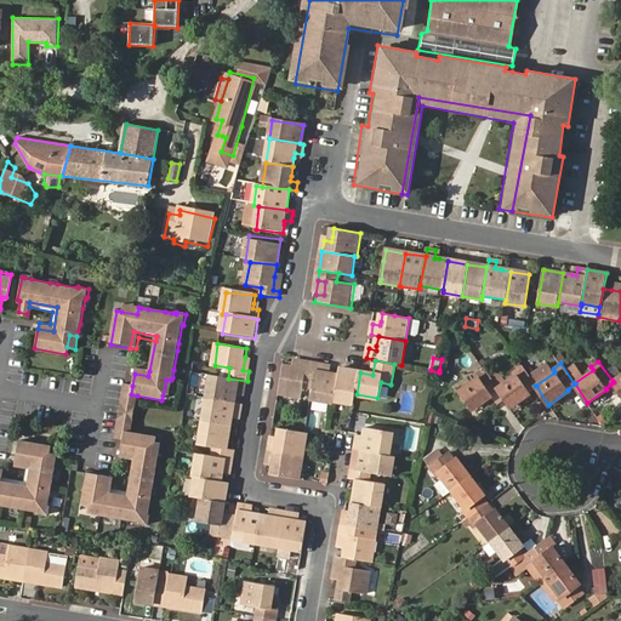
[(305,399),(307,383),(314,385),(318,366),(308,365),(307,371),(295,369),(285,368),(280,396),(305,399)]
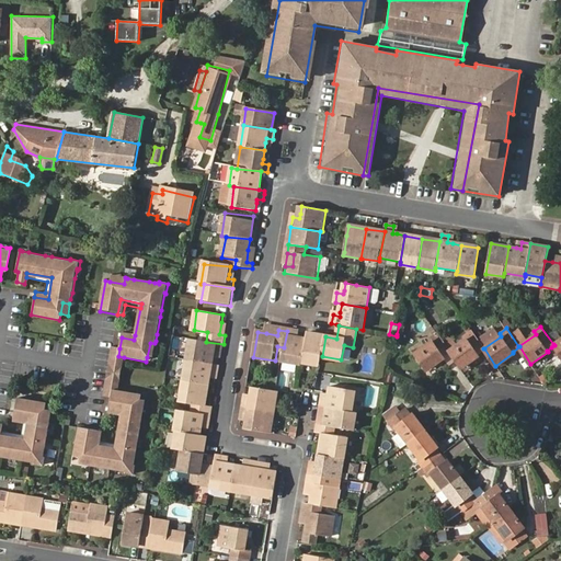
[(458,343),(449,350),(449,351),(461,367),(479,355),(478,354),(484,348),(483,348),(471,330),(465,335),(466,338),(458,343)]
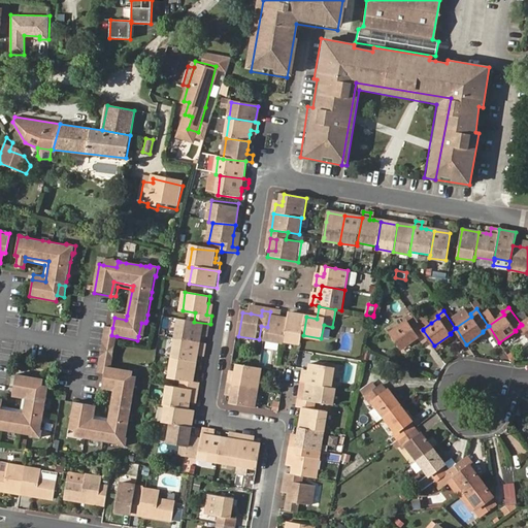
[(285,341),(289,320),(281,319),(276,319),(277,312),(270,311),(267,327),(265,341),(285,343),(285,341)]
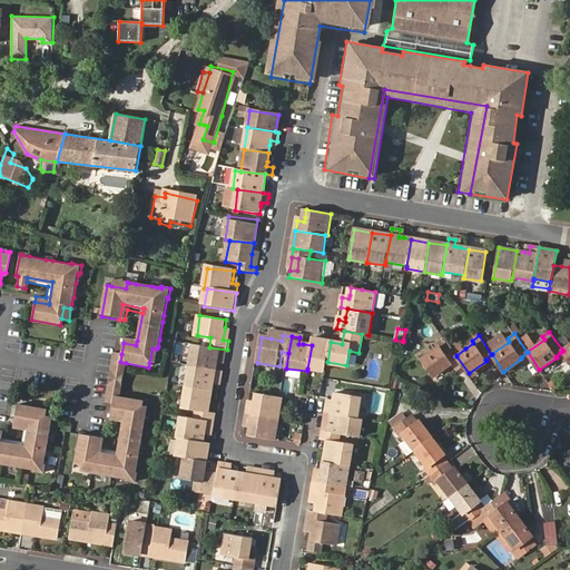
[(465,349),(457,337),(448,344),(457,355),(465,349)]
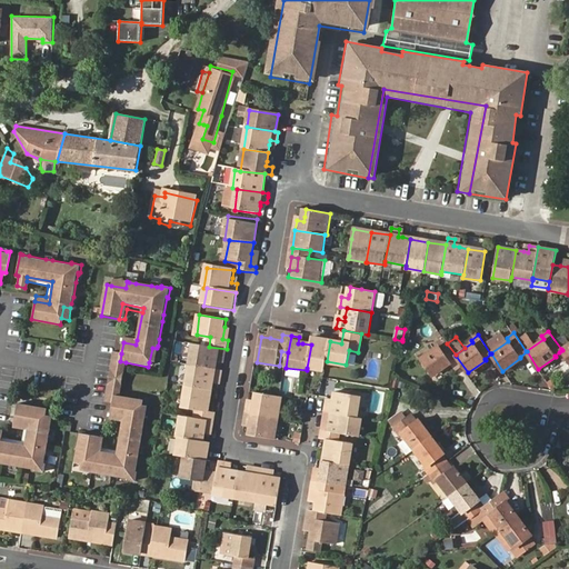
[(447,343),(442,338),(436,342),(438,345),(420,358),(432,376),(451,362),(449,361),(456,356),(456,355),(447,343)]
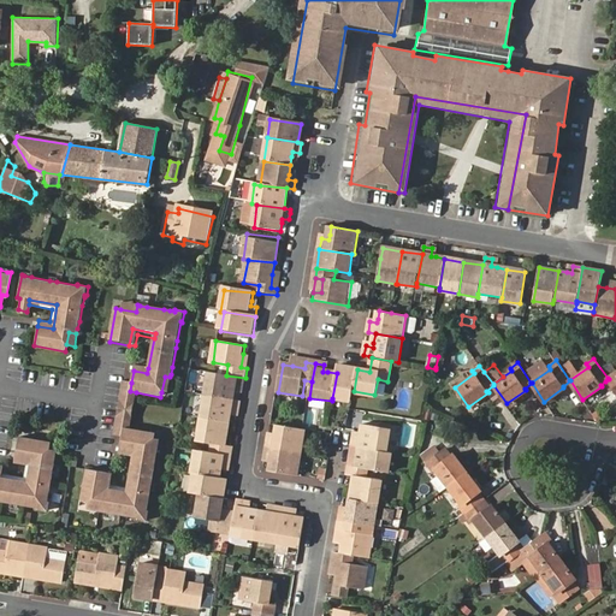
[(354,391),(357,369),(337,367),(337,373),(332,398),(351,402),(354,391)]
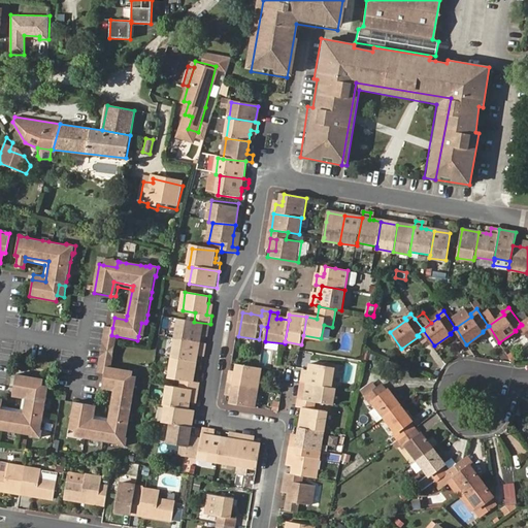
[(203,334),(204,330),(209,331),(210,324),(194,322),(180,320),(177,339),(202,343),(203,334)]
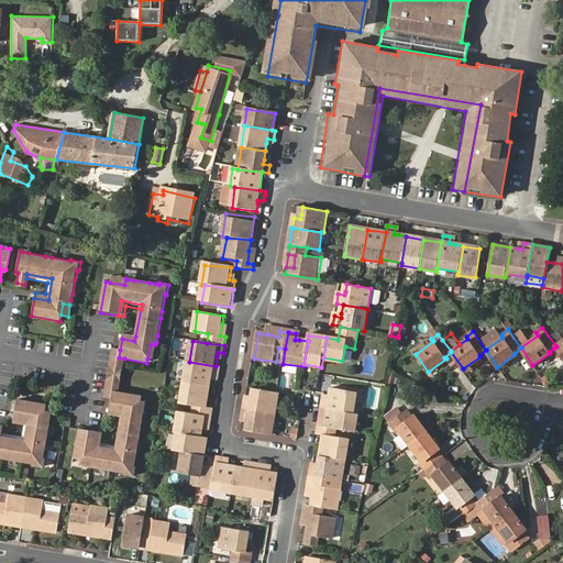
[(118,395),(124,359),(119,357),(120,350),(111,348),(102,399),(110,401),(111,394),(118,395)]
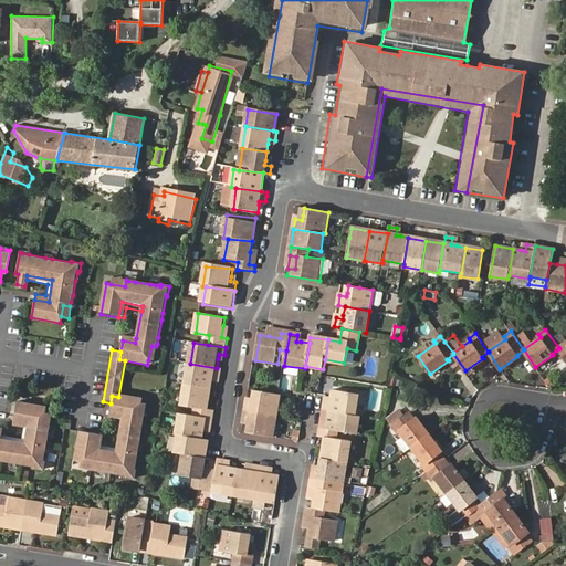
[(483,358),(465,370),(470,375),(486,364),(483,358)]
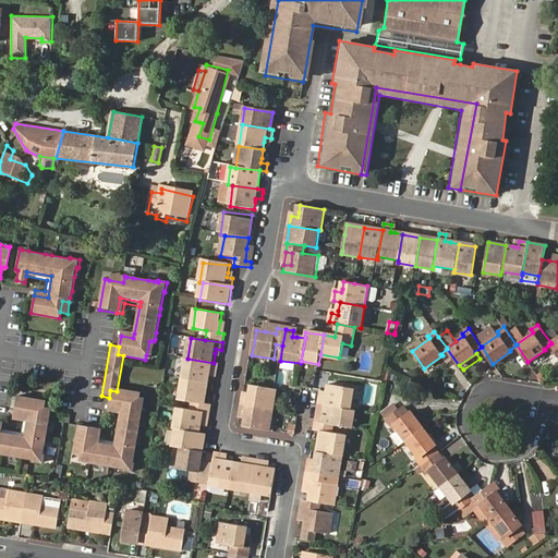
[(211,374),(213,371),(218,371),(219,363),(214,363),(187,359),(184,380),(210,384),(211,374)]
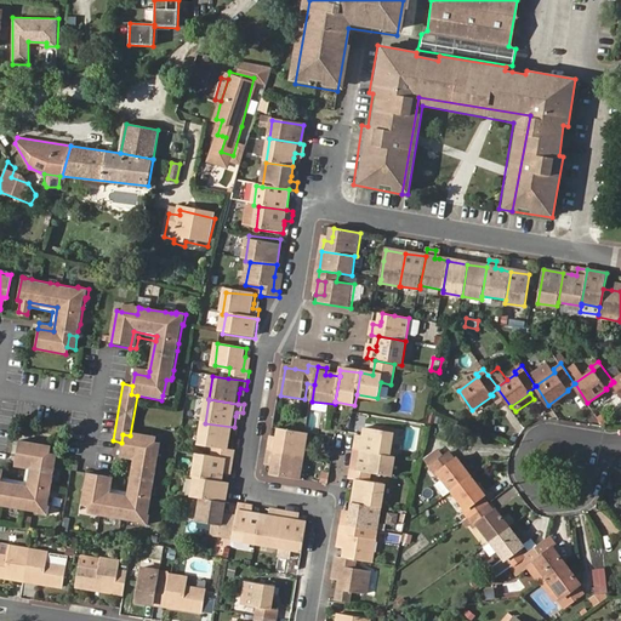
[(231,448),(234,427),(205,423),(201,445),(217,448),(215,457),(235,460),(235,459),(238,449),(231,448)]
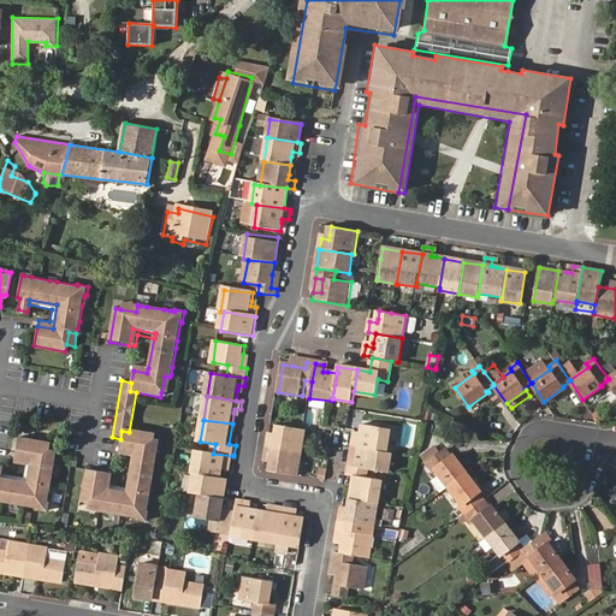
[(389,452),(392,430),(365,424),(362,438),(355,437),(353,448),(361,449),(389,454),(389,452)]
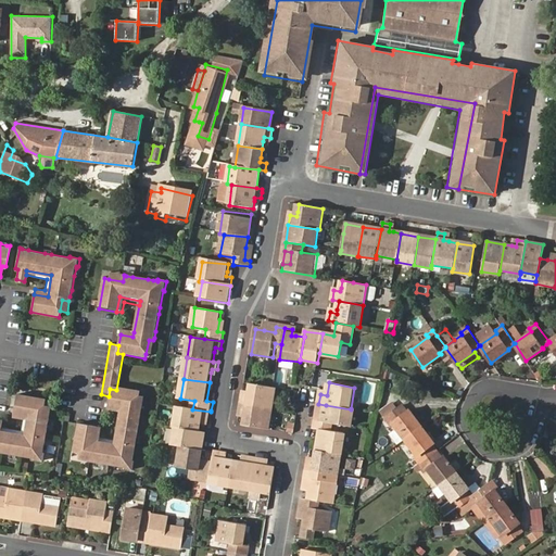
[(275,408),(278,389),(275,388),(253,383),(252,391),(251,395),(244,394),(243,403),(275,408)]
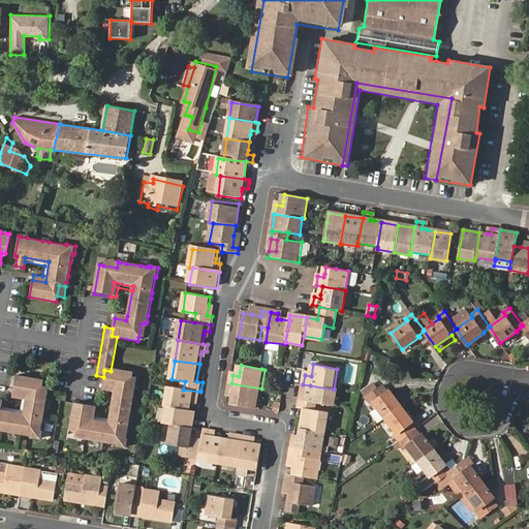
[(103,377),(101,389),(113,391),(113,395),(107,422),(106,426),(88,422),(90,408),(74,405),(69,432),(74,433),(85,435),(84,440),(88,441),(94,442),(109,445),(115,446),(117,447),(117,448),(125,449),(126,441),(125,440),(128,424),(129,417),(131,403),(132,397),(133,393),(128,392),(130,379),(131,375),(111,371),(104,370),(103,377)]
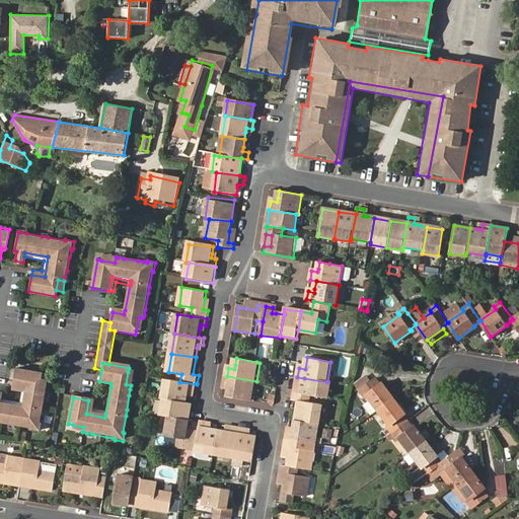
[(0,421),(8,423),(14,425),(29,428),(29,431),(38,432),(40,424),(39,424),(39,423),(40,417),(43,400),(44,394),(45,389),(39,388),(40,378),(41,372),(15,367),(12,384),(24,386),(20,405),(0,400),(0,392),(0,391),(0,421)]
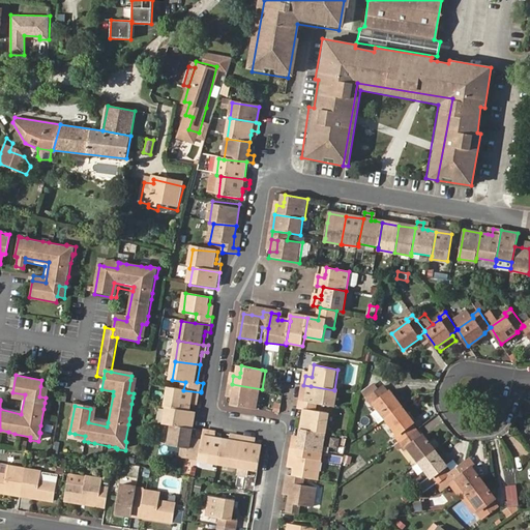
[(259,409),(262,389),(232,384),(231,392),(237,393),(236,396),(235,405),(259,409)]
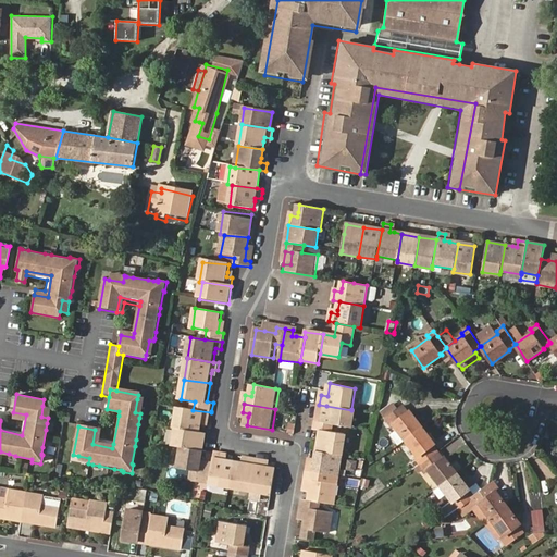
[(316,422),(334,425),(351,428),(355,410),(351,410),(326,406),(319,405),(316,422)]
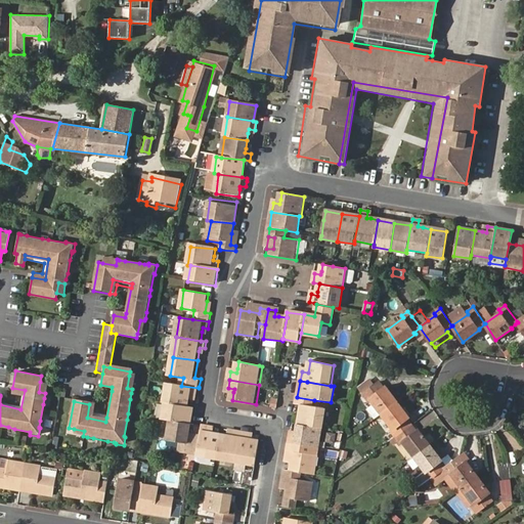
[(375,404),(382,413),(397,401),(386,387),(384,388),(379,382),(373,386),(368,381),(360,387),(364,393),(363,393),(368,400),(370,398),(375,404)]
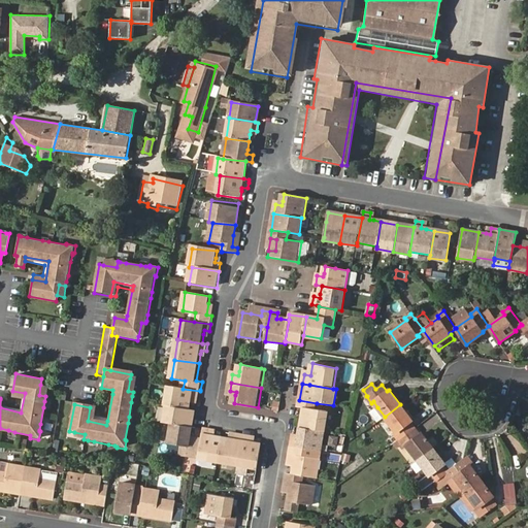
[(47,386),(40,385),(39,395),(45,396),(47,386)]
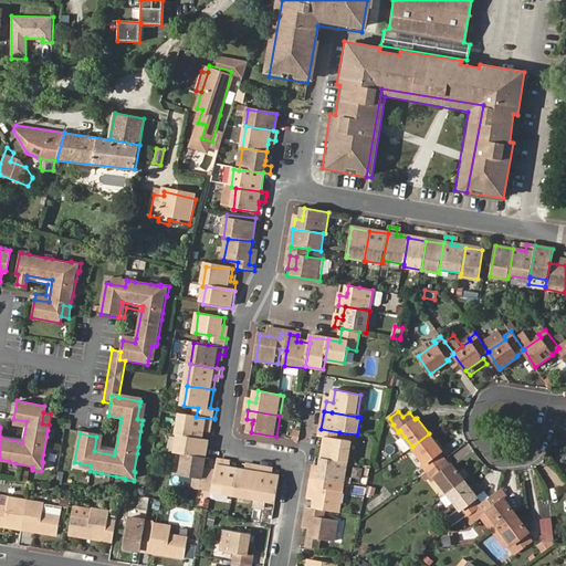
[(206,432),(207,428),(213,429),(215,419),(196,417),(182,416),(178,437),(180,437),(205,440),(206,432)]
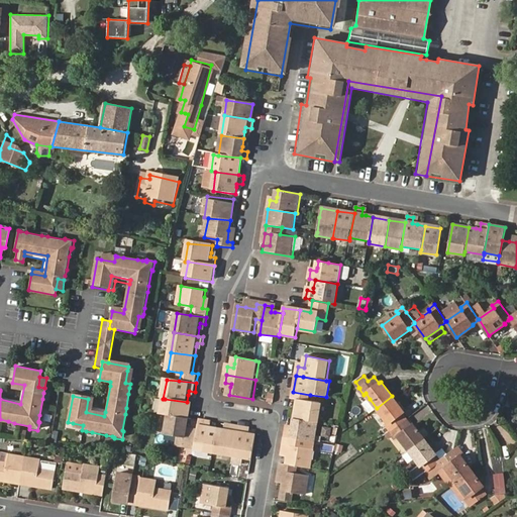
[(17,399),(0,395),(0,399),(20,404),(24,385),(12,383),(11,387),(19,389),(17,399)]
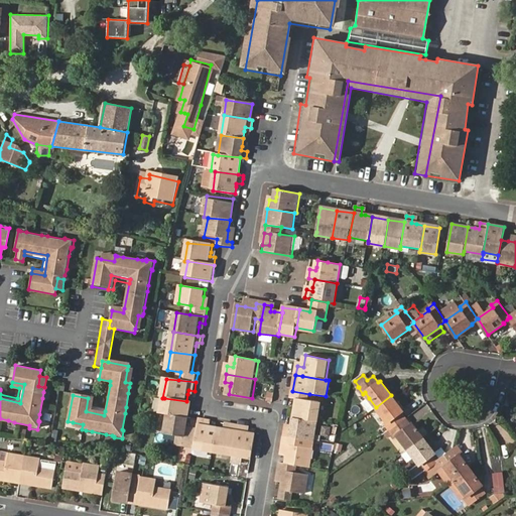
[(317,422),(320,402),(308,400),(309,394),(292,391),(291,398),(298,399),(295,418),(295,419),(317,422)]
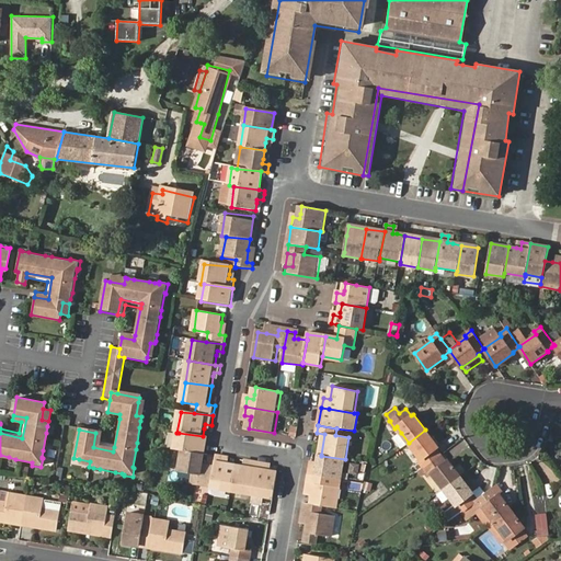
[(419,460),(424,467),(441,455),(435,448),(437,446),(425,430),(409,443),(421,458),(419,460)]
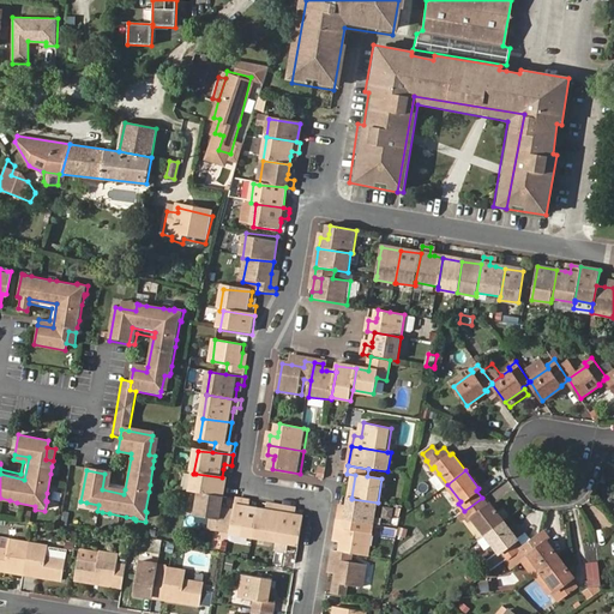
[(109,475),(104,474),(102,489),(124,494),(125,489),(107,486),(109,475)]
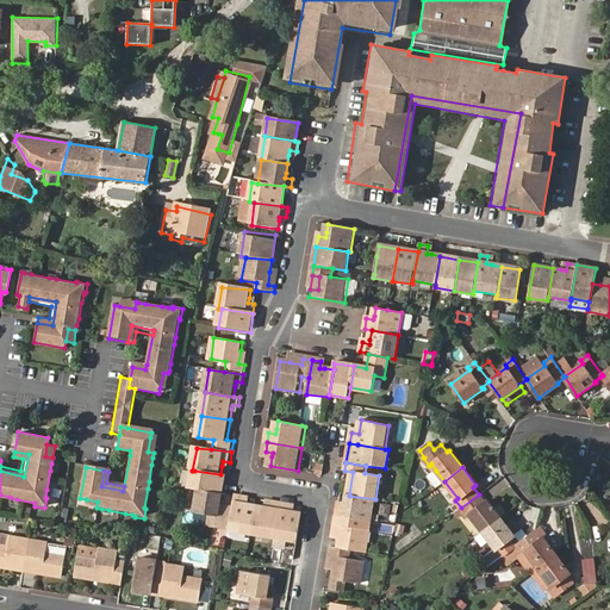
[(225,495),(228,475),(221,474),(194,471),(192,491),(201,491),(225,495)]
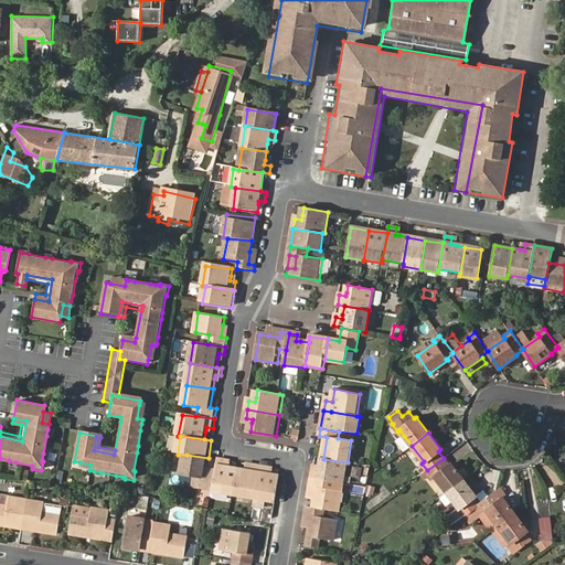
[(412,446),(404,436),(397,441),(404,451),(412,446)]
